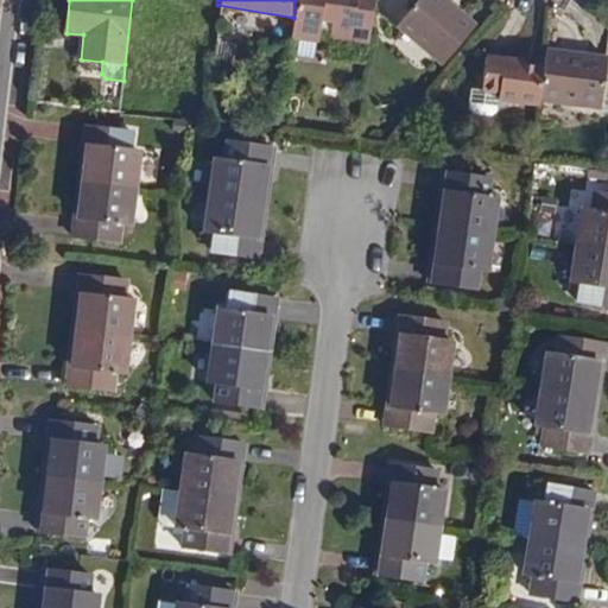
[(295,0),(293,18),(291,36),(298,37),(318,40),(320,30),(342,32),(341,38),(371,42),(377,0),(295,0)]
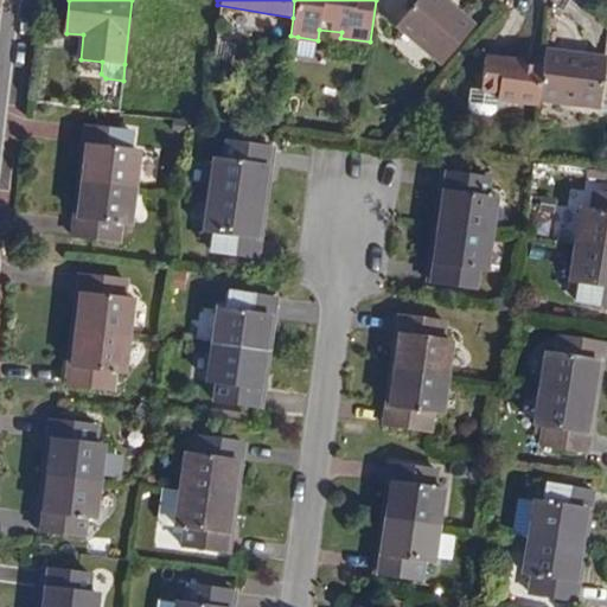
[(474,27),(443,0),(419,0),(396,26),(441,65),(474,27)]
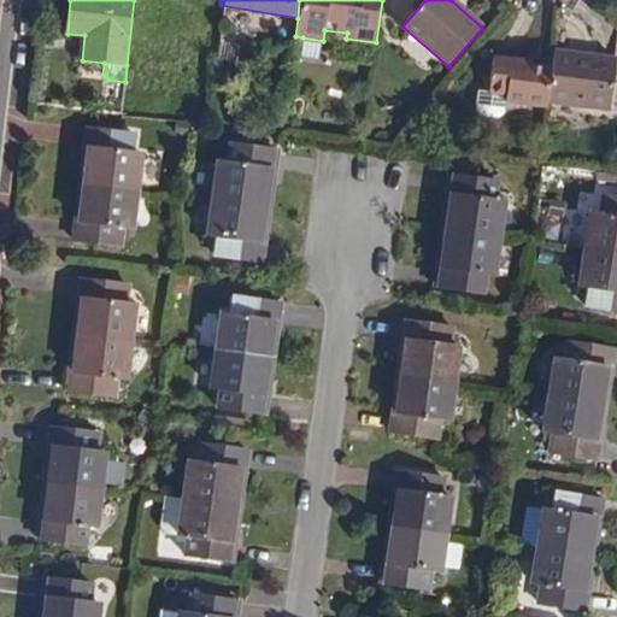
[(295,36),(293,51),(300,52),(303,37),(295,36)]
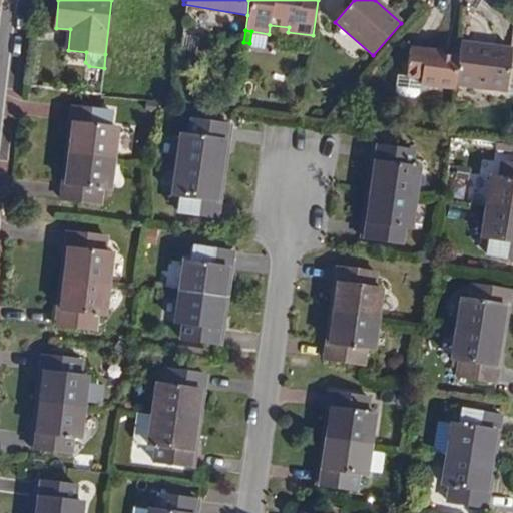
[(459,58),(455,86),(506,93),(512,50),(461,43),(459,58)]
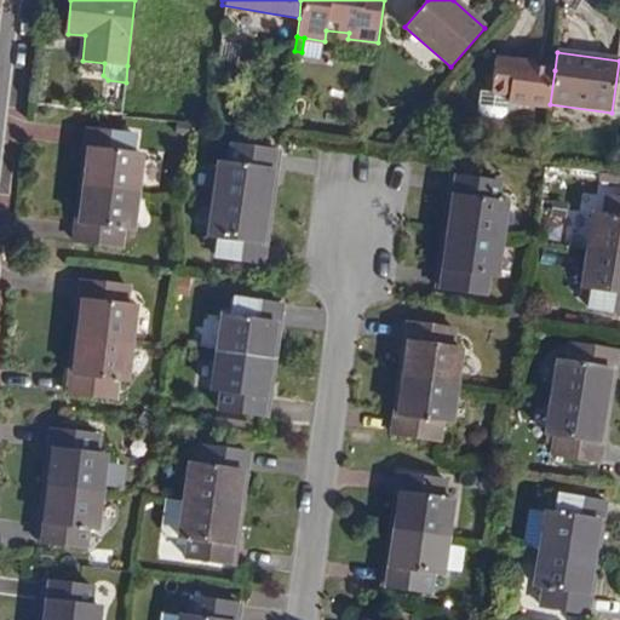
[(550,104),(555,70),(535,68),(534,65),(495,59),(491,96),(481,95),(480,110),(483,115),(501,118),(506,114),(507,105),(549,112),(550,104)]
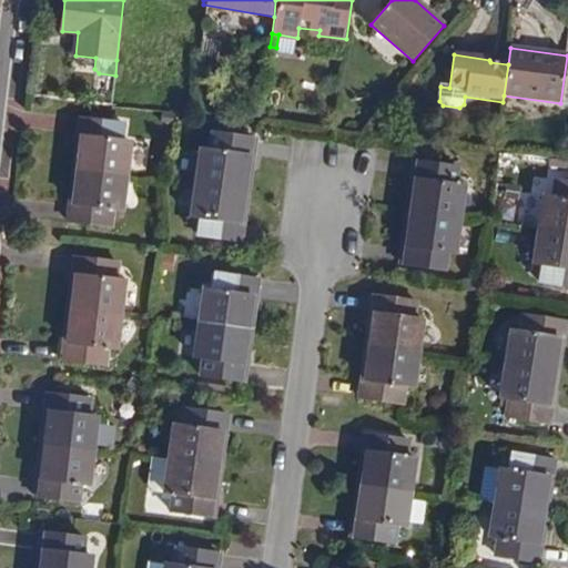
[(83,174),(130,180),(133,146),(124,145),(125,129),(83,123),(81,141),(87,141),(83,174)]
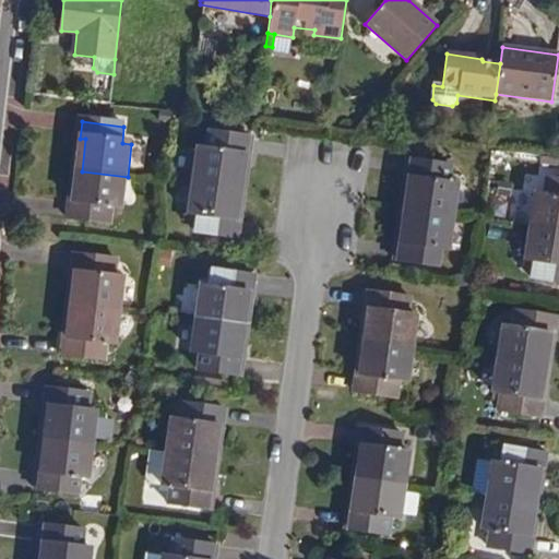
[(195,186),(240,191),(245,159),(250,159),(252,142),(210,137),(209,154),(200,153),(195,186)]
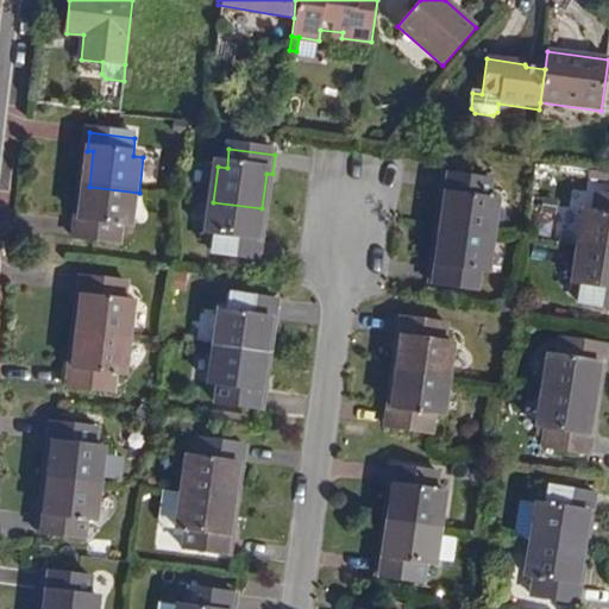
[(450,196),(445,231),(495,238),(500,205),(490,203),(493,183),(446,177),(444,195),(450,196)]
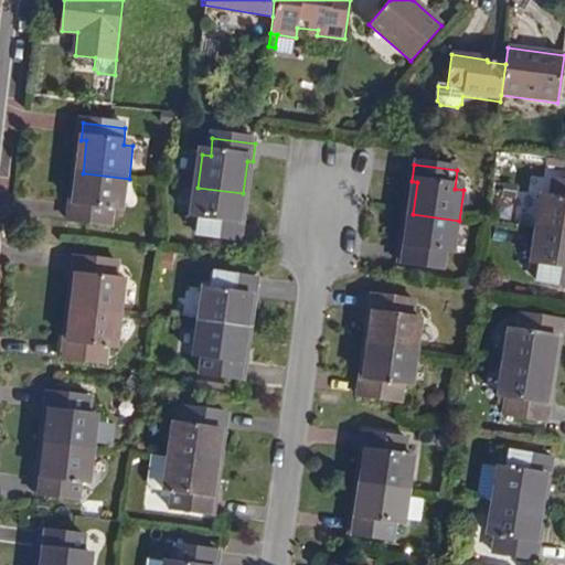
[(126,209),(129,179),(83,173),(80,203),(74,202),(72,220),(114,225),(116,206),(126,209)]
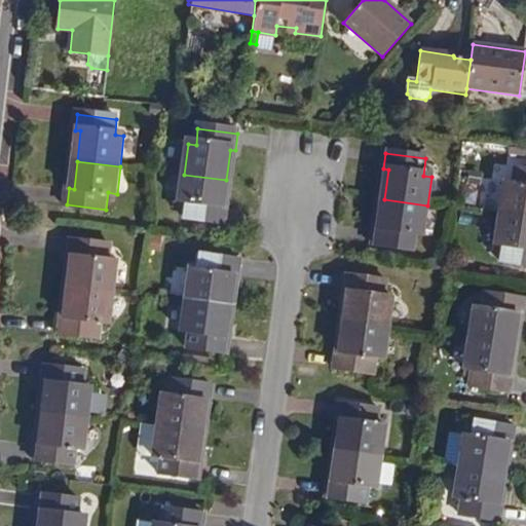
[(499,213),(525,217),(525,168),(514,167),(512,184),(503,183),(499,213)]
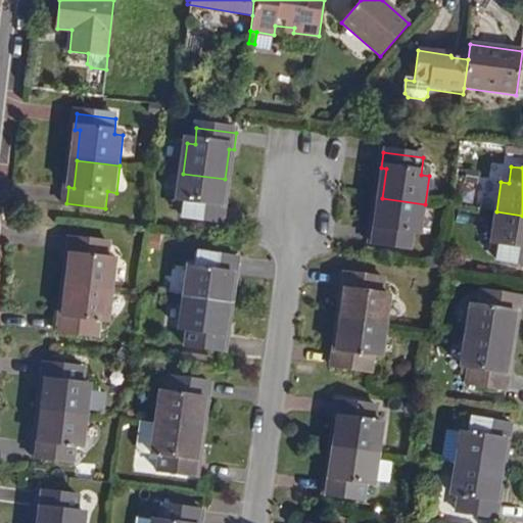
[(221,207),(225,179),(183,174),(179,201),(187,202),(185,218),(224,224),(226,207),(221,207)]
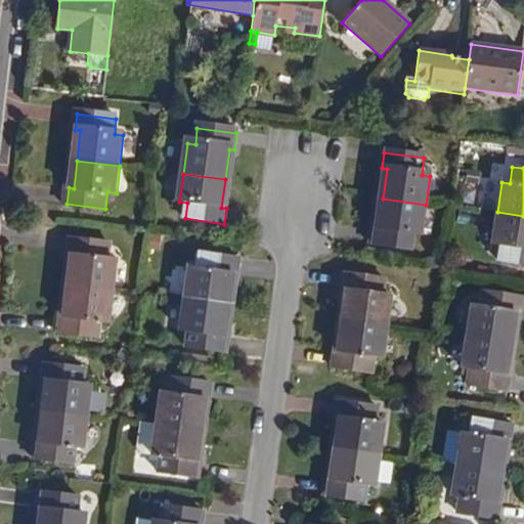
[(426,205),(383,199),(379,227),(374,227),(372,244),(411,249),(413,231),(422,233),(426,205)]
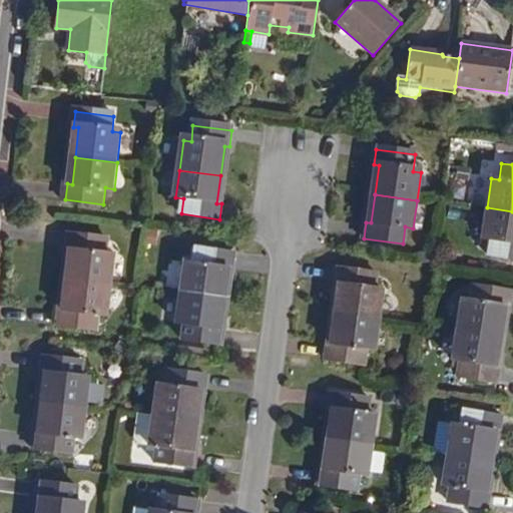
[(512,211),(487,207),(483,235),(491,235),(488,252),(512,255),(512,211)]
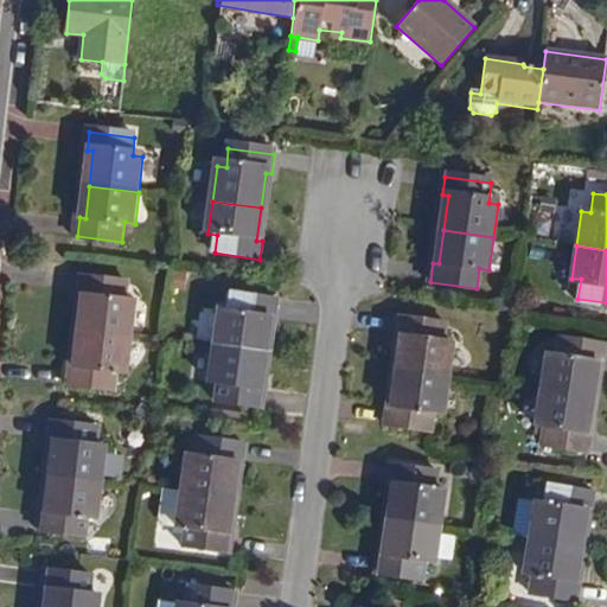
[(84,333),(133,339),(136,306),(128,305),(131,286),(84,280),(83,299),(88,299),(84,333)]
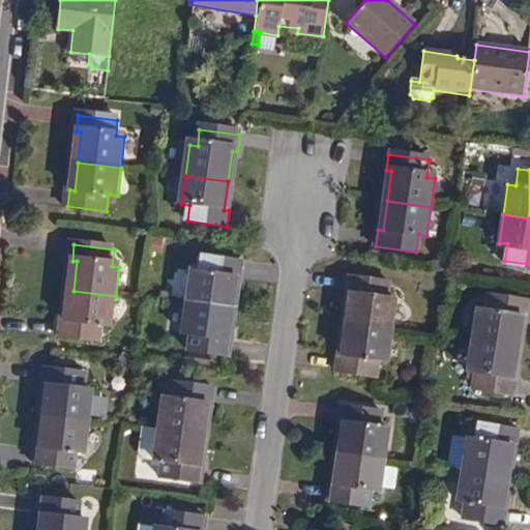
[(186,305),(229,311),(233,281),(238,282),(240,264),(201,259),(198,275),(190,275),(186,305)]
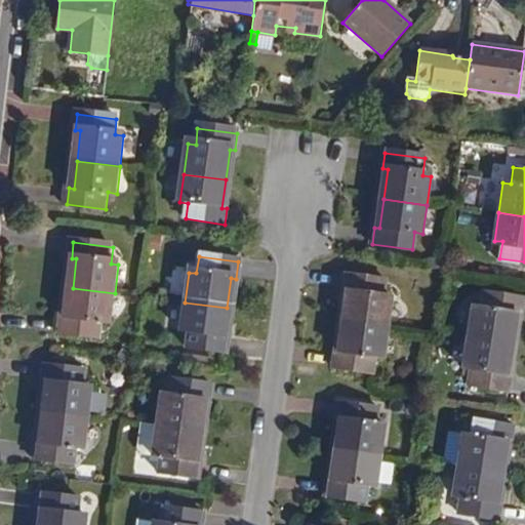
[(347,325),(390,331),(394,303),(385,300),(388,284),(348,279),(346,294),(351,295),(347,325)]
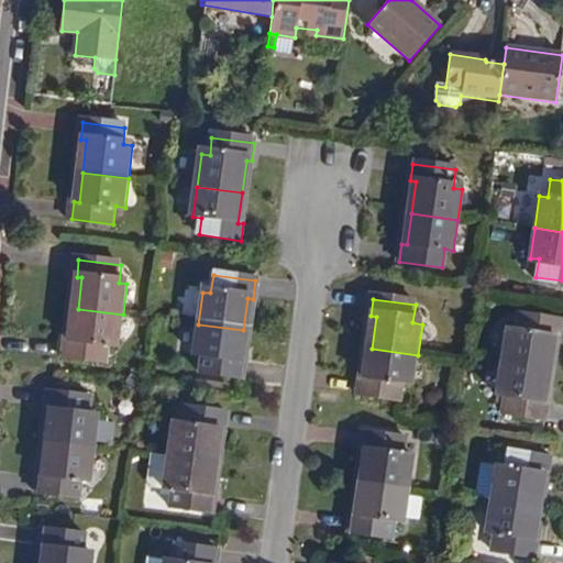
[(120,344),(123,315),(78,309),(75,339),(69,339),(67,357),(109,362),(111,343),(120,344)]
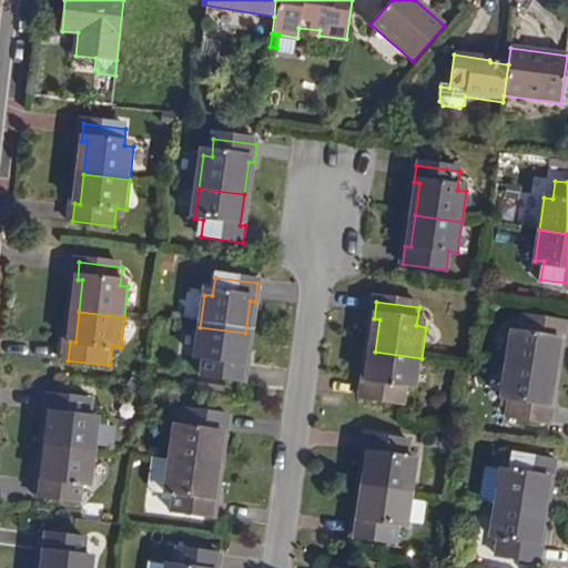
[(511,333),(506,365),(553,372),(557,340),(563,341),(565,323),(523,316),(520,334),(511,333)]
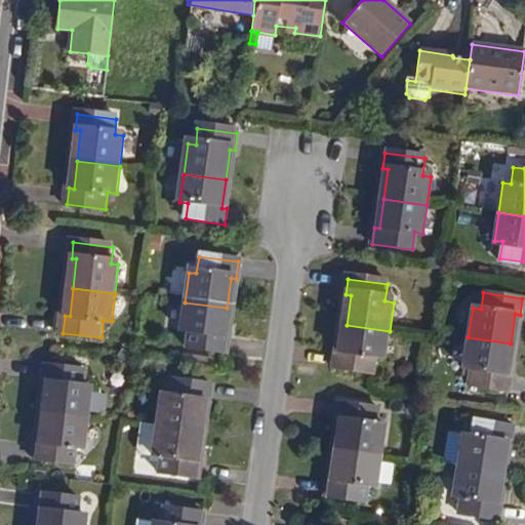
[(223,336),(227,308),(185,303),(180,330),(189,331),(186,347),(226,352),(228,336),(223,336)]
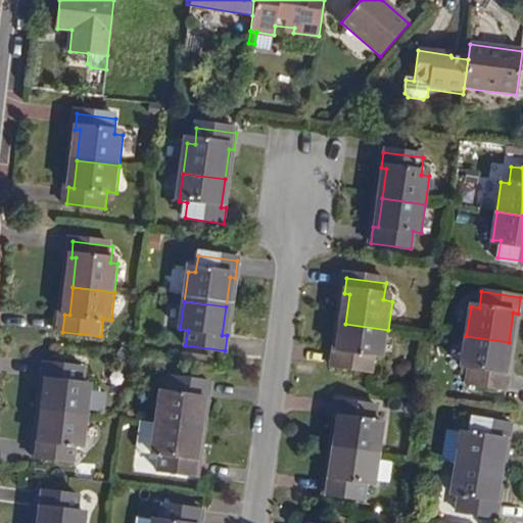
[(388,330),(345,324),(341,351),(335,351),(333,368),(373,374),(375,358),(384,359),(388,330)]
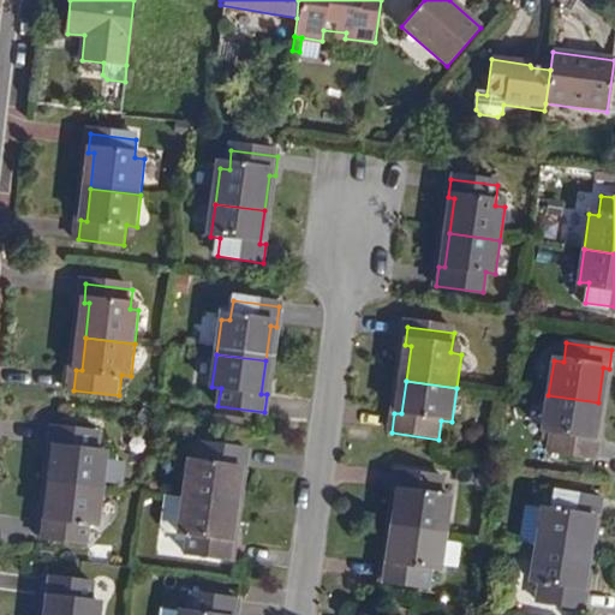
[(593,436),(598,402),(548,395),(543,428),(553,429),(550,448),(597,455),(599,436),(593,436)]
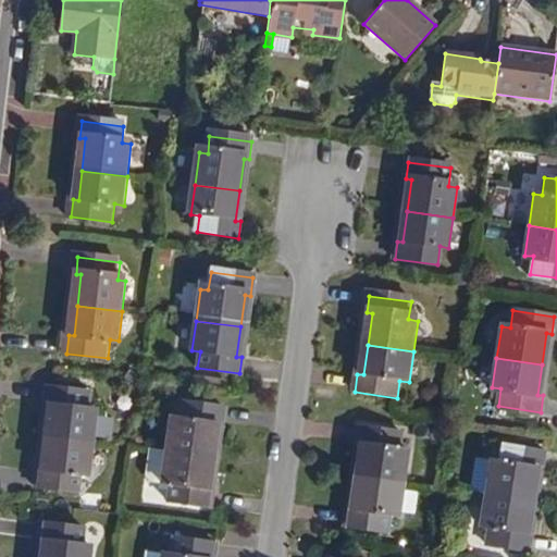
[(52,440),(98,445),(101,415),(91,413),(94,395),(52,390),(50,408),(56,408),(52,440)]
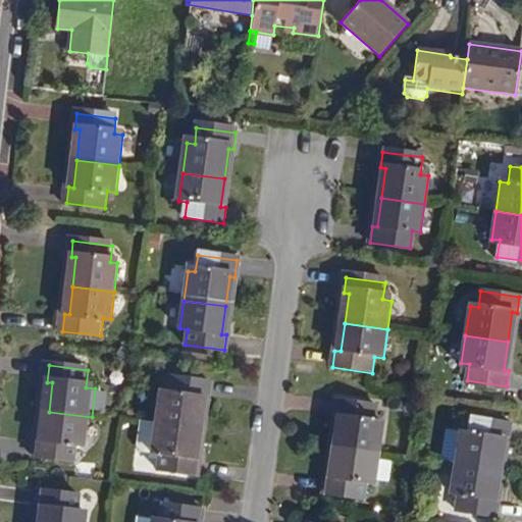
[(156,425),(198,431),(203,401),(207,402),(209,385),(170,380),(168,397),(160,396),(156,425)]
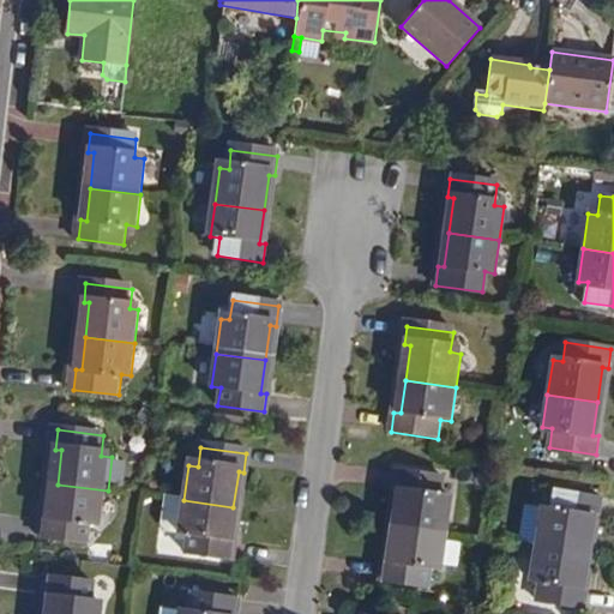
[(396,530),(446,537),(451,503),(441,503),(444,483),(398,477),(395,495),(402,495),(396,530)]
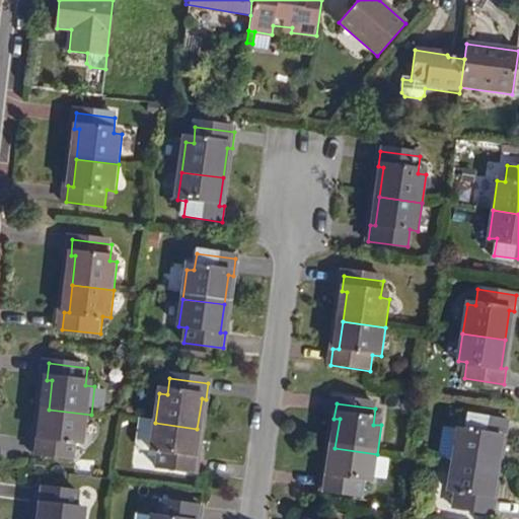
[(88,442),(91,415),(49,410),(46,438),(41,437),(38,454),(77,458),(79,441),(88,442)]
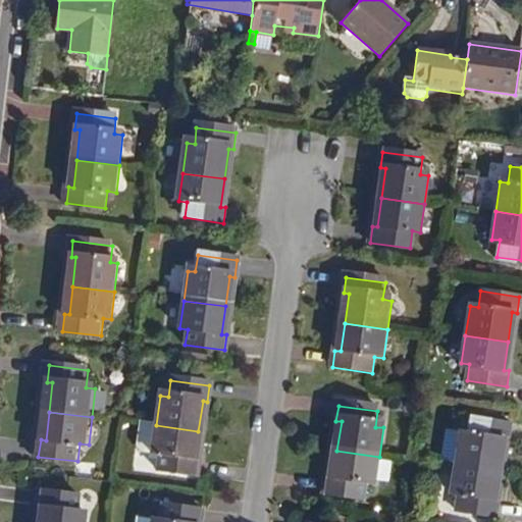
[(456,462),(499,469),(503,438),(509,439),(511,423),(472,417),(469,434),(446,430),(441,460),(456,462)]
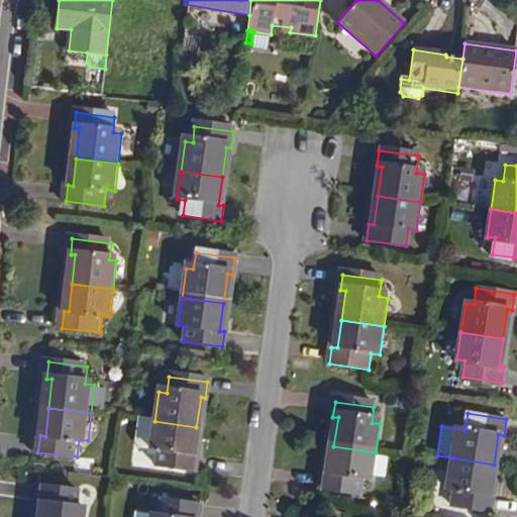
[(192,455),(196,427),(154,421),(139,419),(136,442),(141,447),(150,448),(158,449),(158,456),(157,466),(196,471),(197,455),(192,455)]
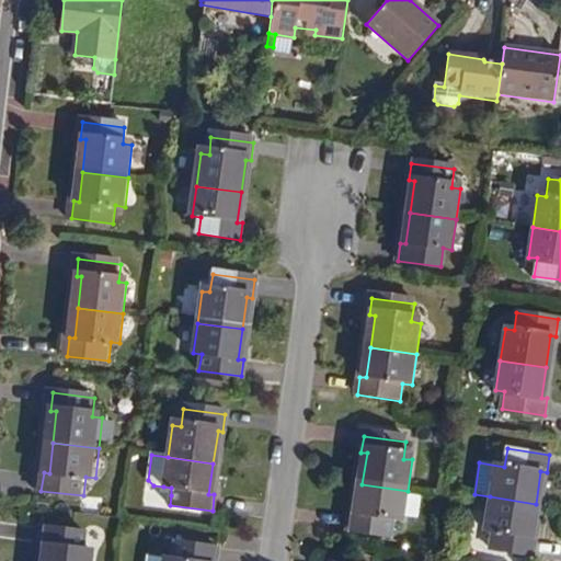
[(403,522),(408,491),(362,484),(357,515),(352,514),(350,533),(391,538),(395,521),(403,522)]
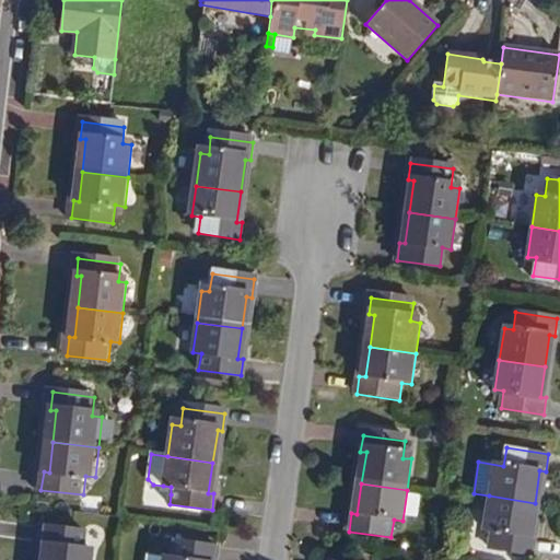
[(535,503),(489,496),(485,526),(493,527),(491,544),(533,551),(536,534),(531,533),(535,503)]
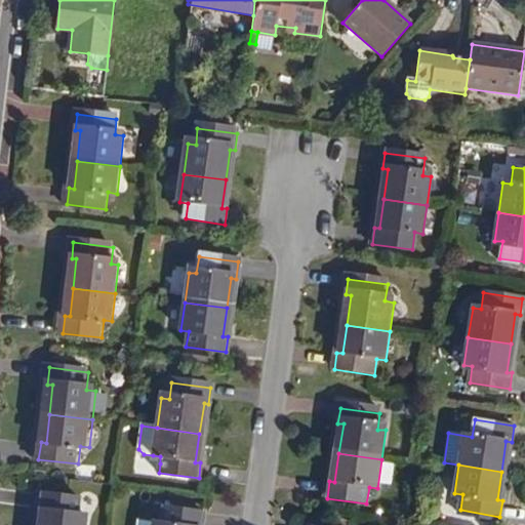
[(48,513),(46,524),(89,524),(91,519),(82,517),(84,500),(45,496),(43,513),(48,513)]
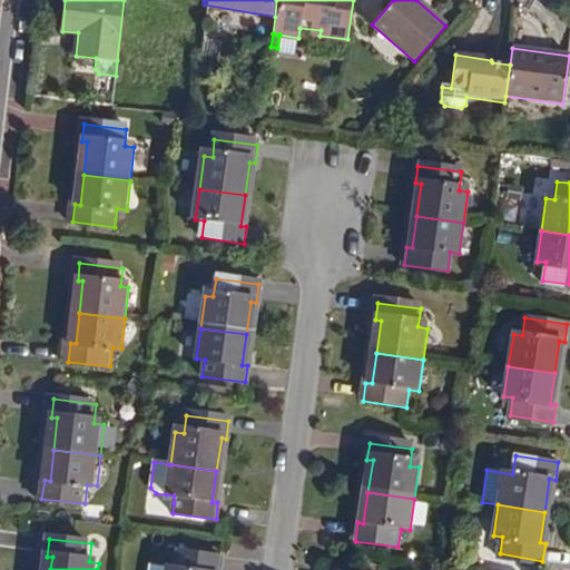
[(220,569),(223,559),(179,553),(176,569),(172,569),(150,567),(150,569),(220,569)]
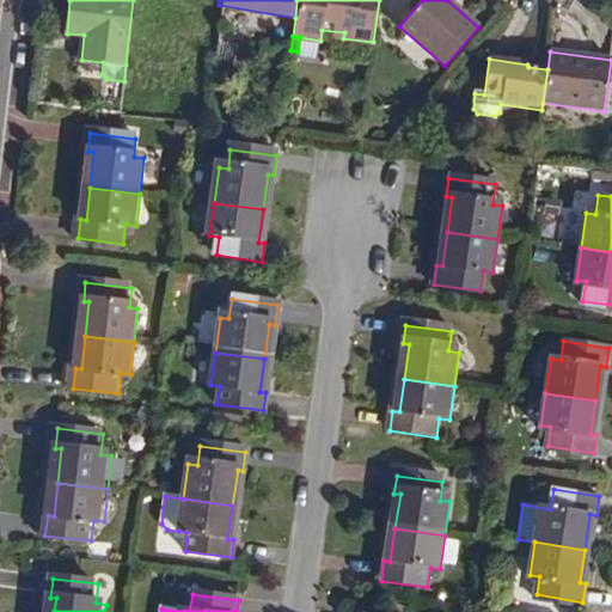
All buildings are outlined.
